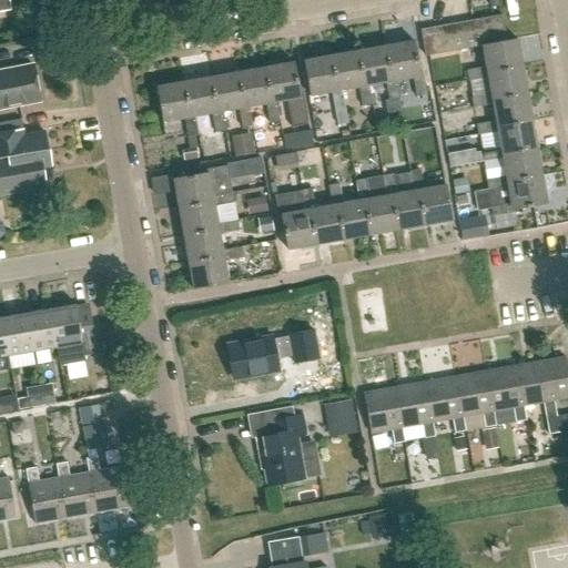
[(0,0),(0,13),(12,11),(10,0),(0,0)]
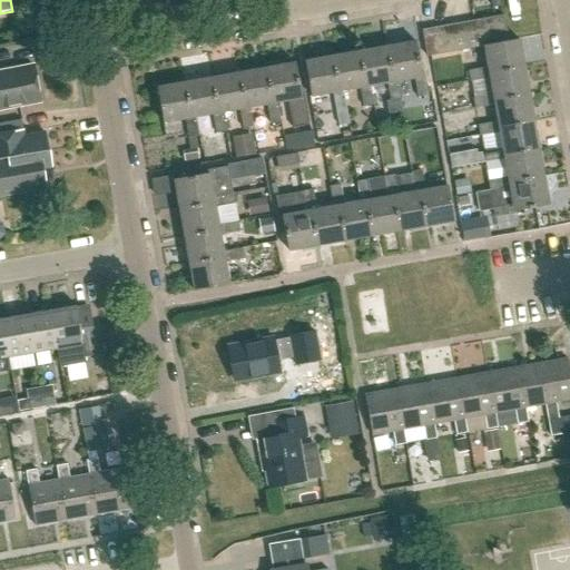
[(484,47),(483,46),(508,42),(503,16),(474,21),(479,47),(484,47)]
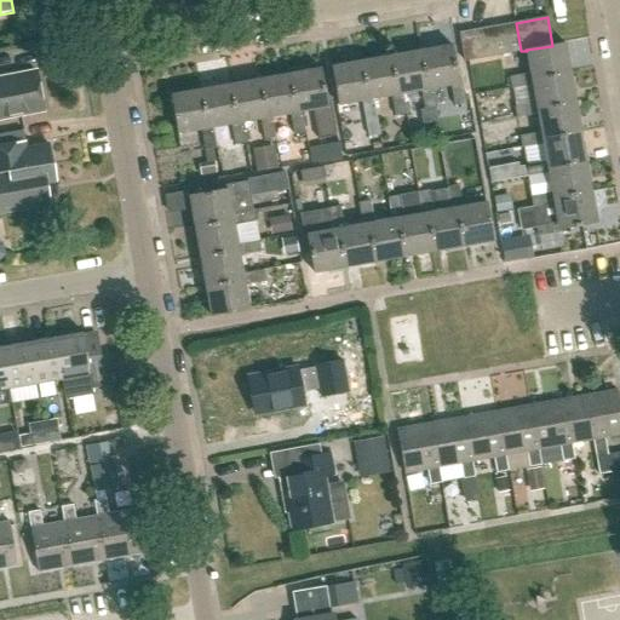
[(516,23),(515,23),(501,26),(507,53),(521,51),(516,23)]
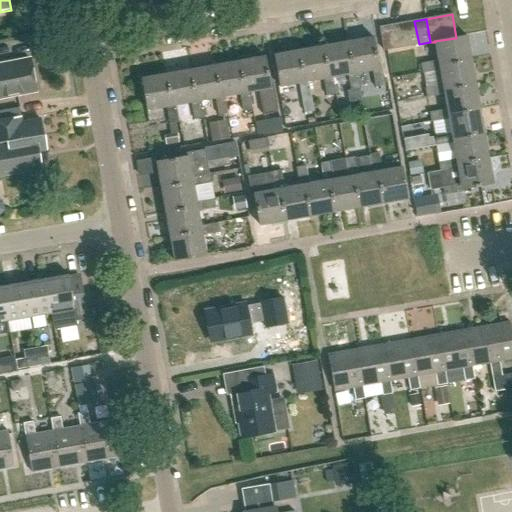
[(403,23),(407,47),(419,44),(414,21),(403,23)]
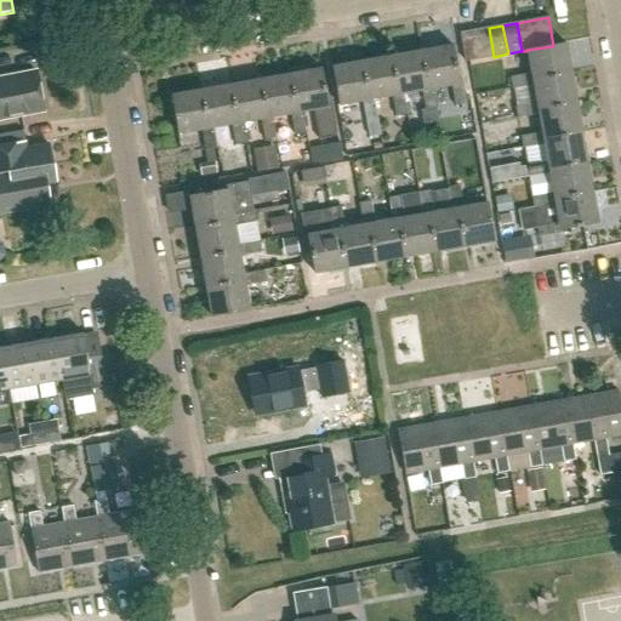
[(479,60),(494,57),(489,28),(474,30),(479,60)]
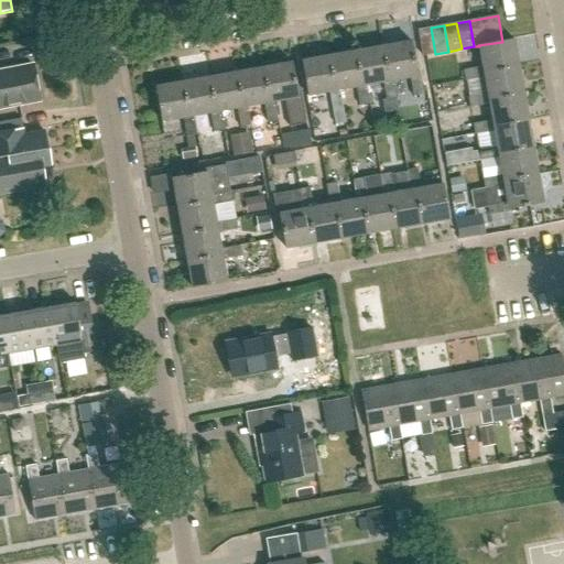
[(431,28),(419,30),(418,31),(422,56),(435,54),(431,28)]
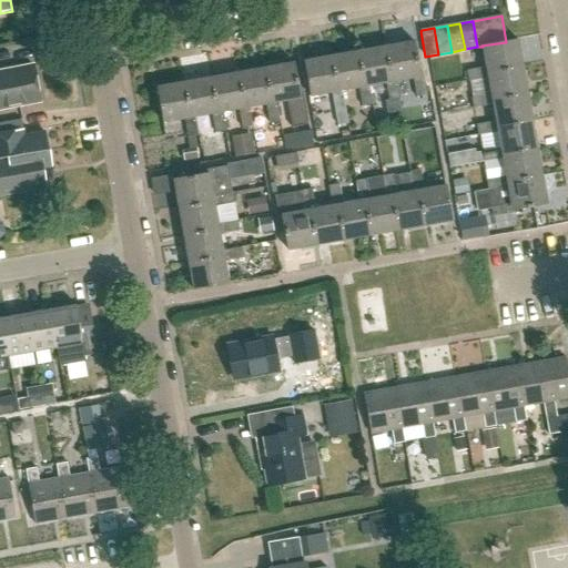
[(482,46),(483,47),(486,68),(467,71),(468,81),(487,78),(487,74),(521,68),(517,40),(506,42),(482,46)]
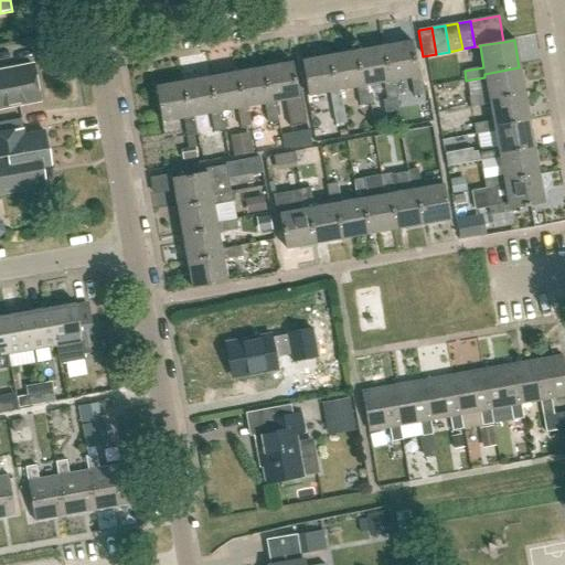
[(417,75),(411,41),(383,46),(390,82),(393,81),(411,77),(414,96),(424,95),(420,75),(417,75)]
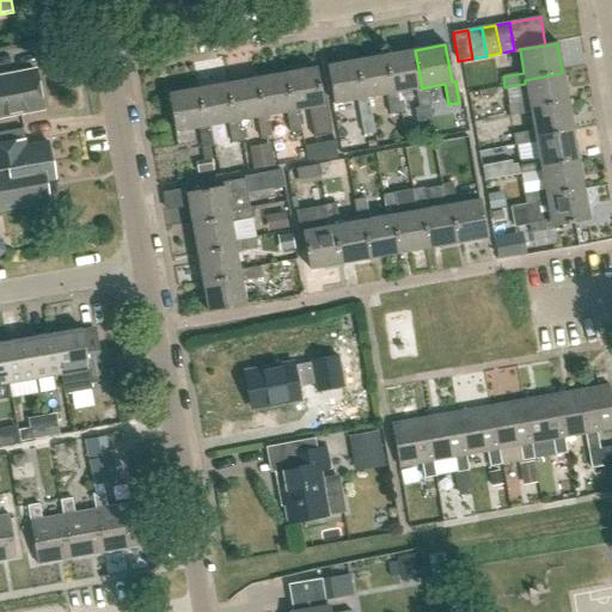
[(422,89),(415,50),(386,55),(393,93),(397,92),(416,90),(420,110),(415,110),(417,122),(432,120),(426,87),(422,89)]
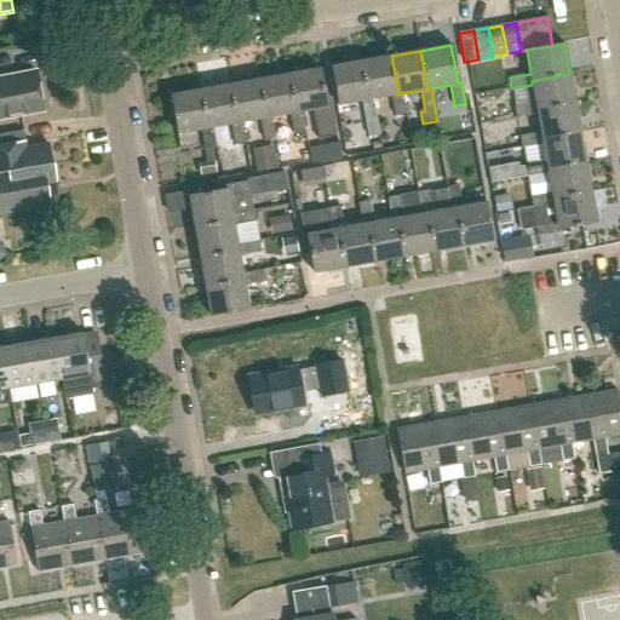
[(369,99),(372,99),(391,96),(395,116),(406,115),(402,93),(399,95),(391,56),(362,61),(369,99)]
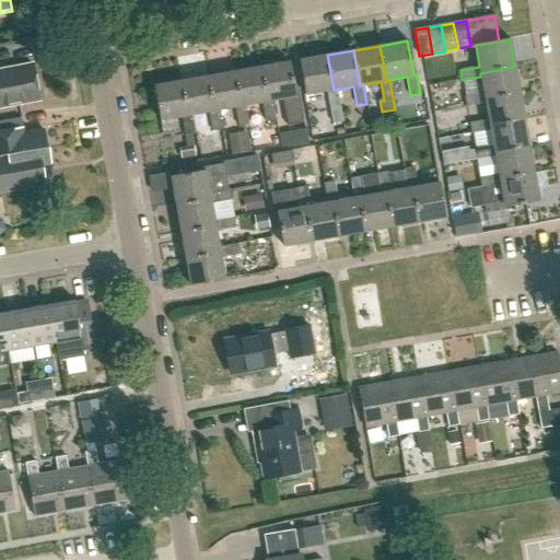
[(300,60),(306,95),(327,91),(330,109),(340,108),(336,90),(334,90),(327,55),(300,60)]
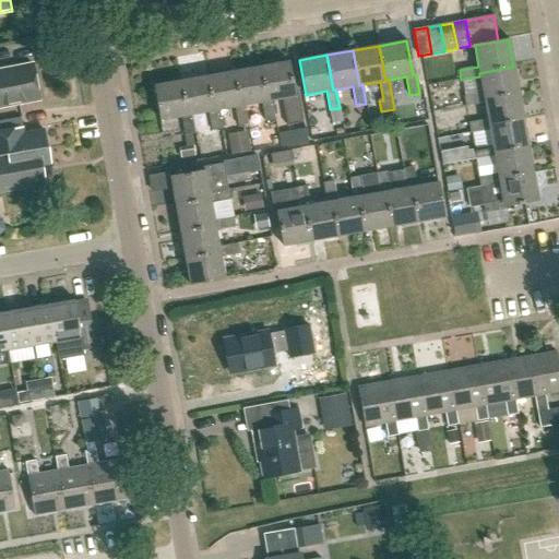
[(268,102),(272,100),(283,98),(288,126),(304,122),(298,95),(295,95),(289,61),(262,67),(268,102)]
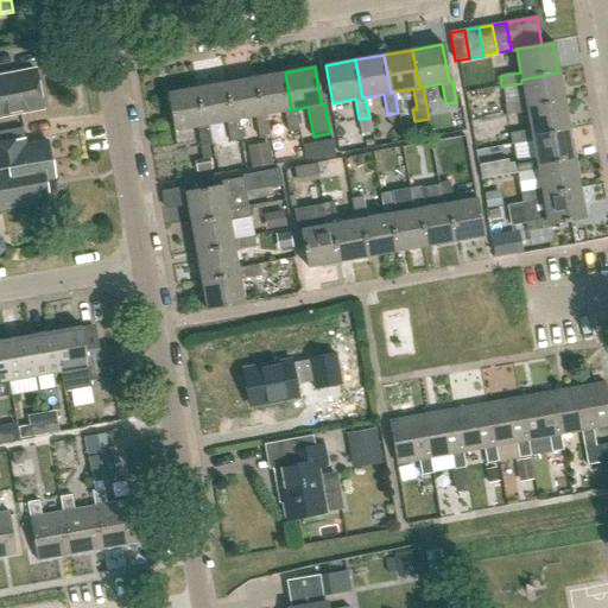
[(37,70),(0,76),(0,116),(44,109),(37,70)]
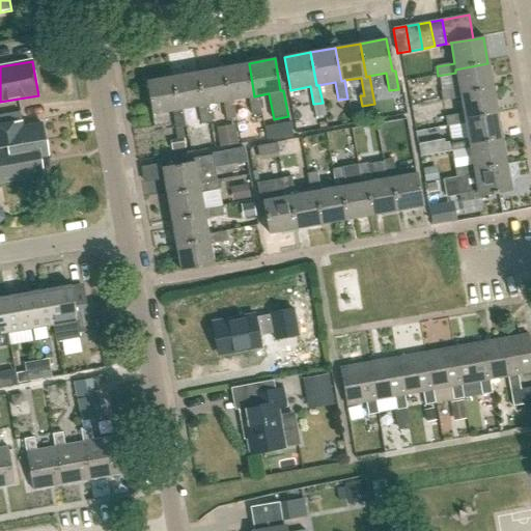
[(252,115),(261,113),(258,95),(254,96),(249,63),(223,67),(229,101),(232,101),(249,98),(252,115)]
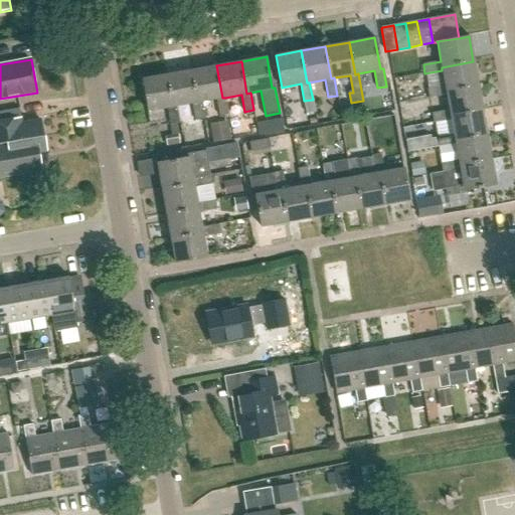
[(442,67),(442,70),(445,87),(427,90),(430,99),(447,96),(446,92),(478,86),(473,61),(442,67)]
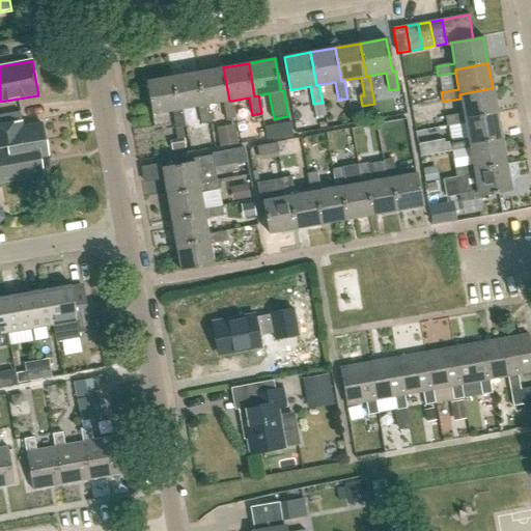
[(204,106),(207,105),(224,103),(227,120),(236,118),(232,101),(229,101),(223,67),(198,73),(204,106)]
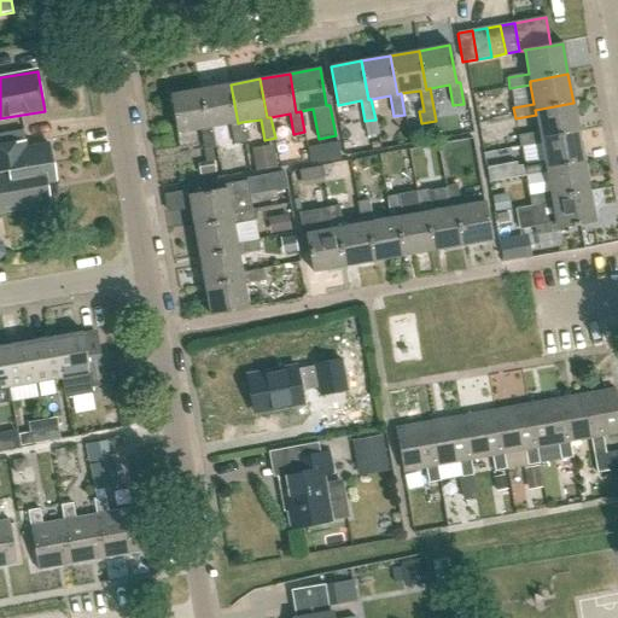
[(234,145),(245,143),(242,122),(238,123),(231,85),(200,89),(209,128),(213,128),(231,124),(234,145)]
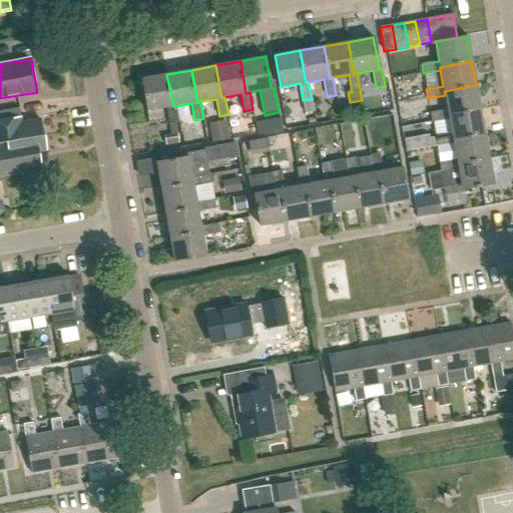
[(177,123),(179,123),(176,106),(173,106),(166,74),(141,79),(147,111),(167,107),(170,125),(177,123)]
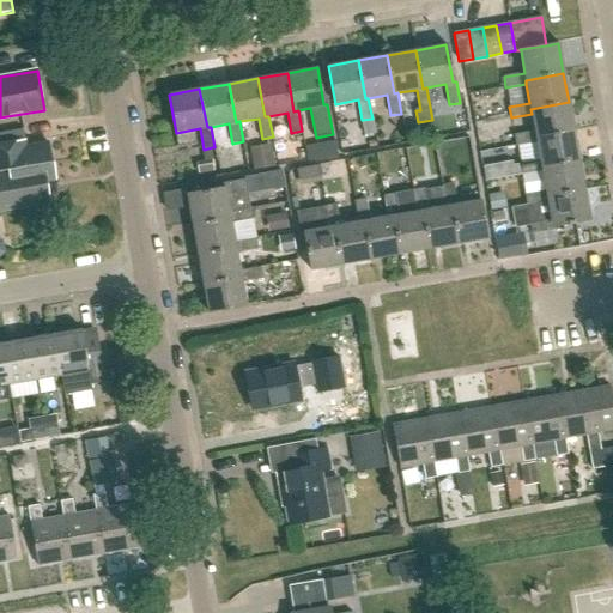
[(530,109),(532,114),(534,132),(514,135),(516,146),(536,143),(535,139),(574,132),(569,102),(530,109)]
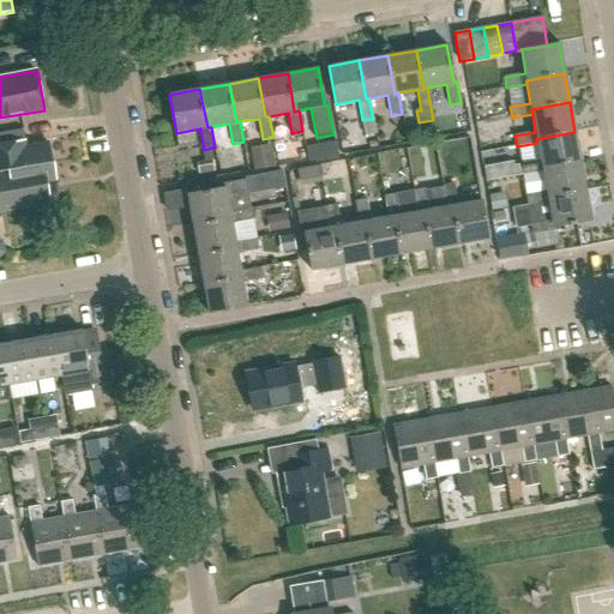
[(536,139),(537,143),(541,162),(521,166),(522,174),(522,176),(542,173),(542,168),(581,161),(575,132),(536,139)]
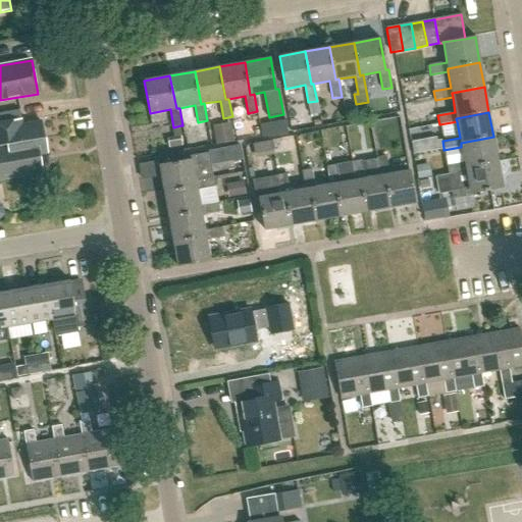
[(285,120),(260,124),(262,138),(288,134),(285,120)]
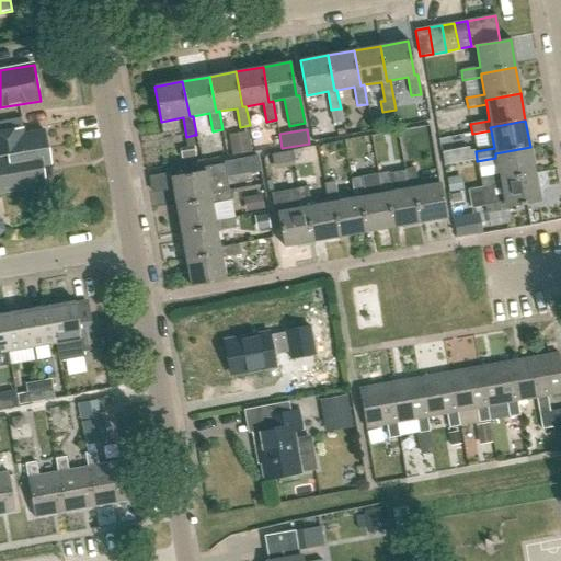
[(0,156),(47,147),(45,132),(24,135),(24,133),(7,136),(7,137),(0,137),(0,156)]
